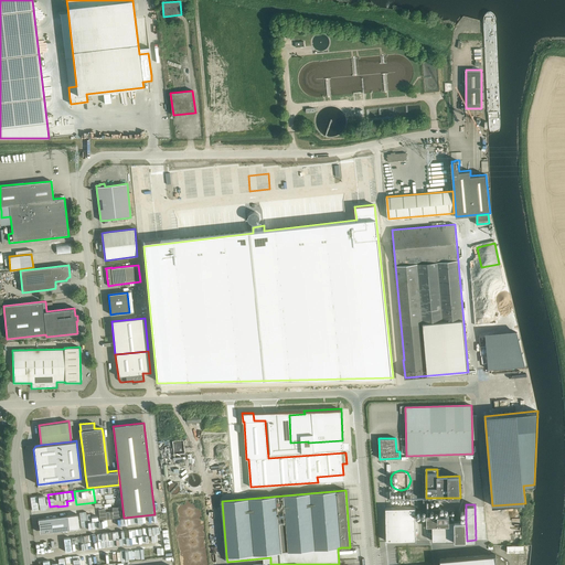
[(416,541),(415,508),(385,508),(386,542),(416,541)]
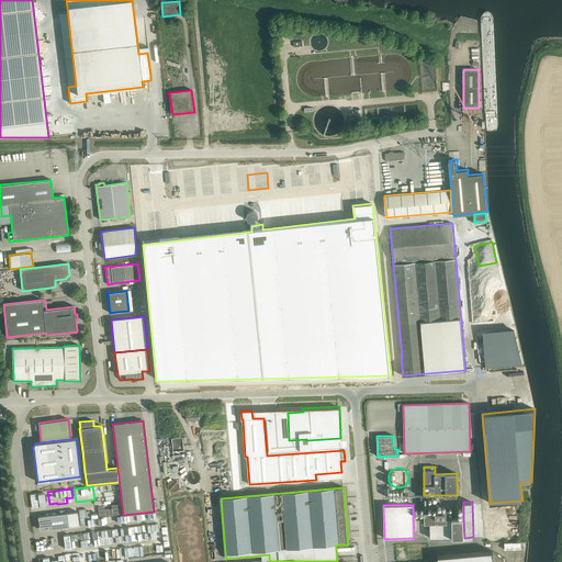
[(67,513),(37,516),(38,517),(40,530),(46,529),(69,526),(67,513)]
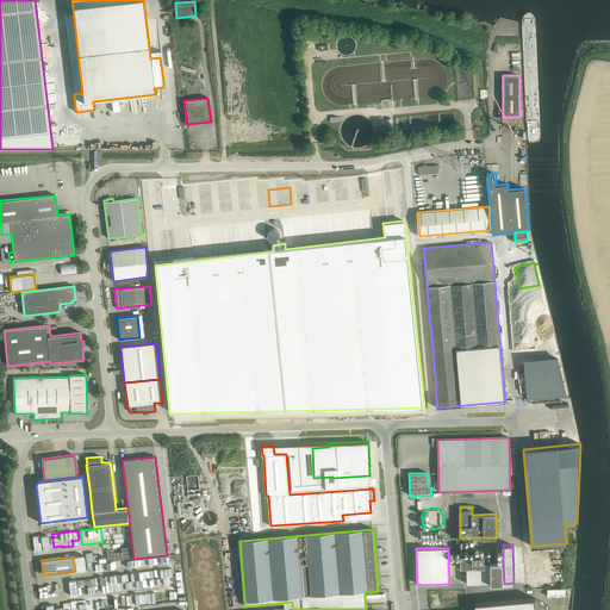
[(484,556),(461,556),(461,568),(468,567),(468,584),(504,584),(503,562),(485,562),(484,556)]
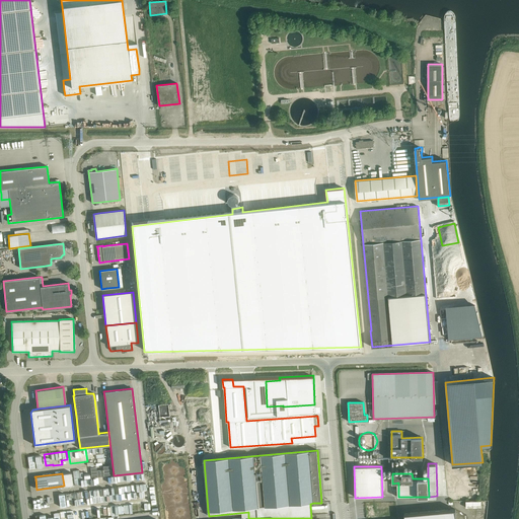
[(142,485),(116,487),(116,490),(118,490),(119,493),(112,494),(113,500),(145,497),(144,490),(142,490),(142,485)]
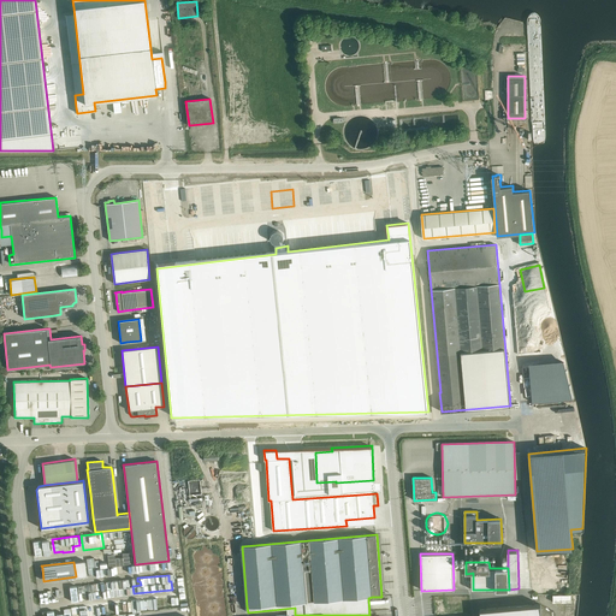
[(76,600),(117,597),(116,588),(104,590),(102,582),(76,586),(77,593),(75,593),(73,587),(67,588),(69,598),(76,597),(76,600)]
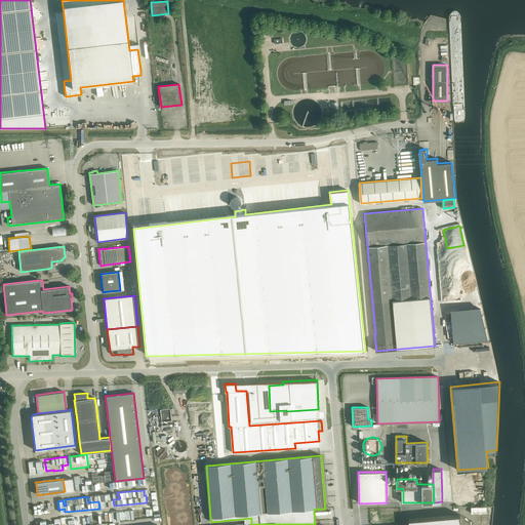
[(126,510),(105,513),(106,522),(128,520),(127,516),(126,510)]
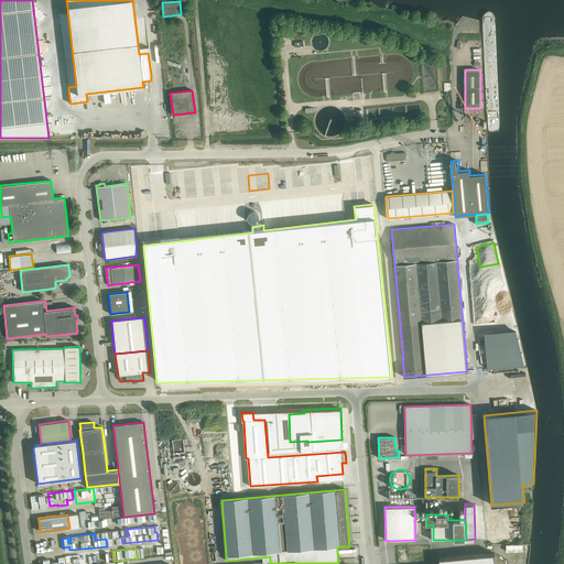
[(496,563),(495,553),(440,559),(440,563),(496,563)]
